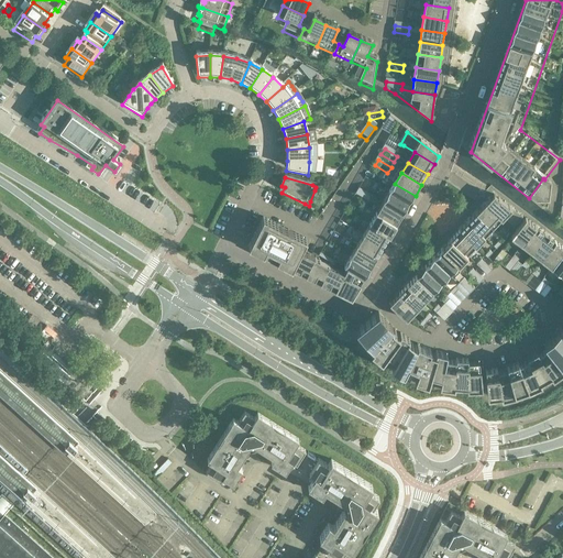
[(543,178),(529,198),(548,212),(551,184),(544,179),(543,178)]
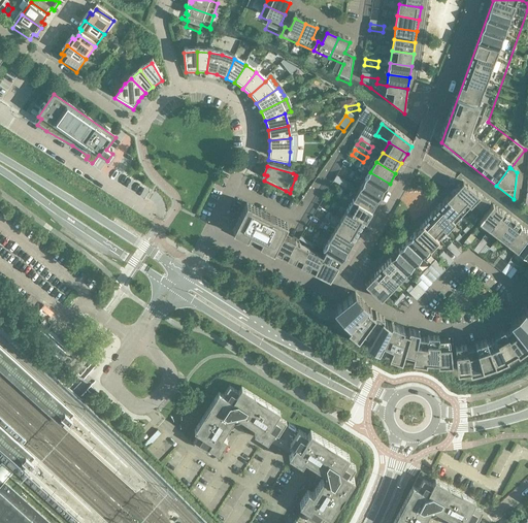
[(365,183),(384,194),(390,184),(370,172),(365,183)]
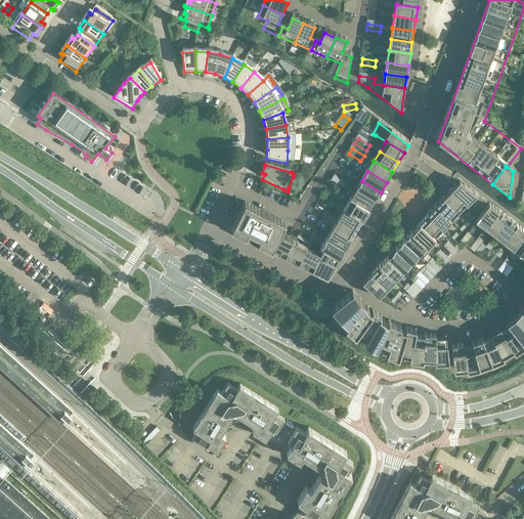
[(343,190),(346,185),(334,178),(331,183),(343,190)]
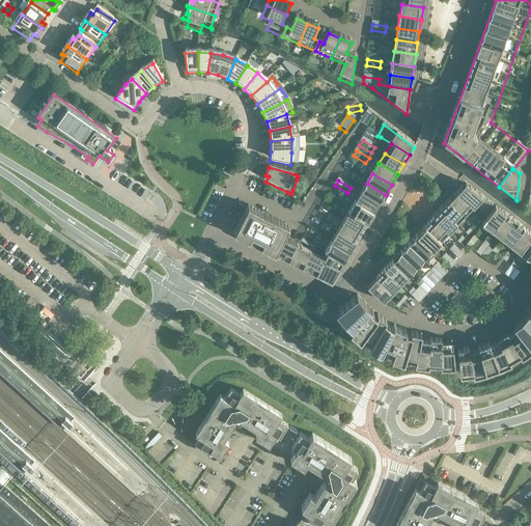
[(367,184),(361,194),(380,205),(386,195),(367,184)]
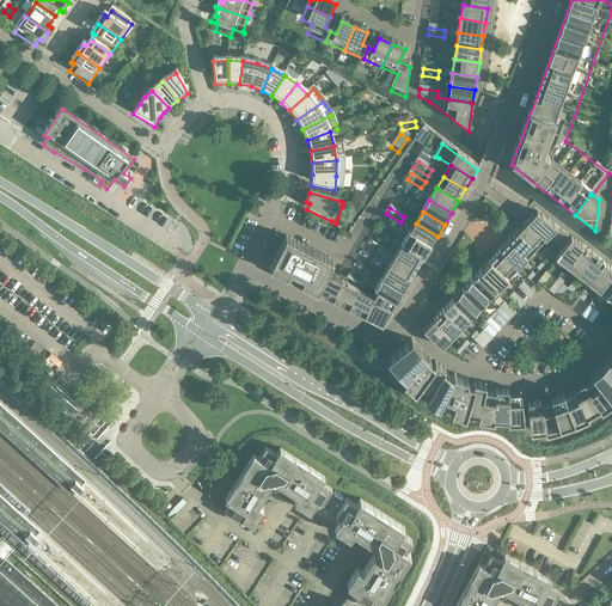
[(527,226),(545,243),(551,238),(562,249),(568,240),(537,215),(527,226)]
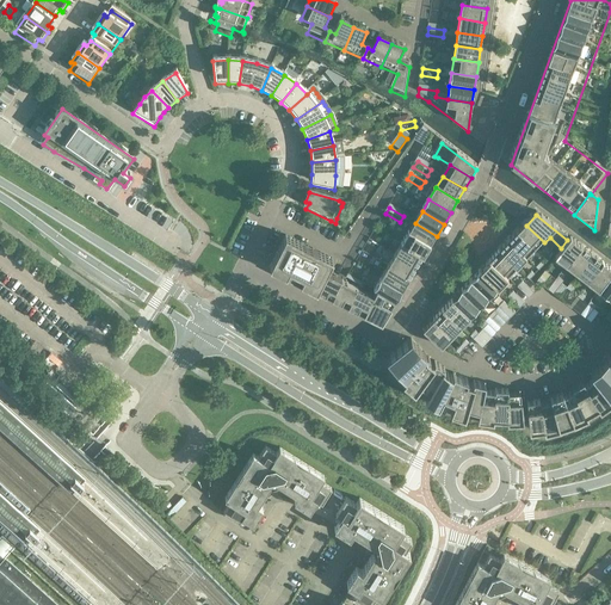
[(408,235),(430,247),(437,236),(415,223),(408,235)]
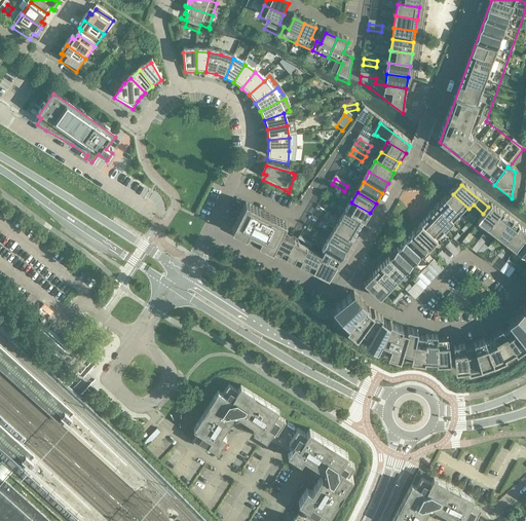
[(460,217),(468,209),(453,194),(445,202),(460,217)]
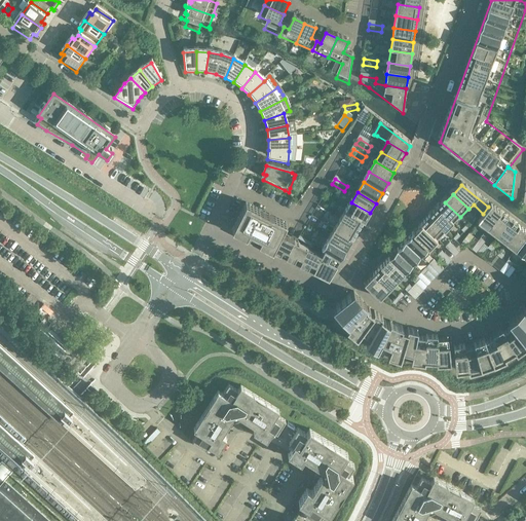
[(351,202),(345,212),(364,223),(370,213),(351,202)]
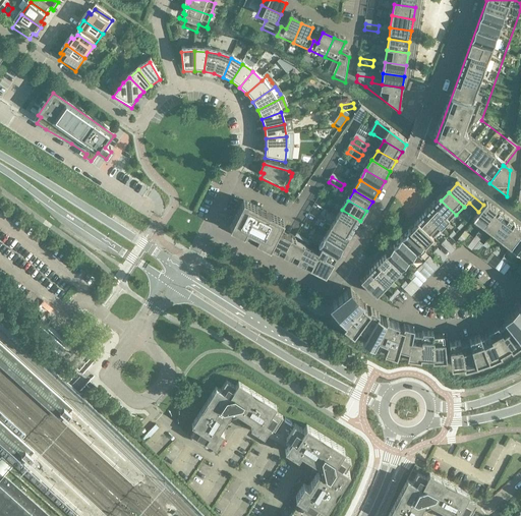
[(449,224),(456,215),(441,201),(432,209),(449,224)]
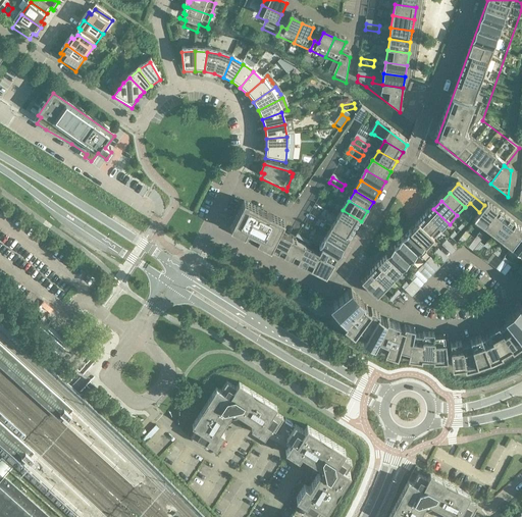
[(278,237),(284,225),(244,205),(230,233),(270,253),(278,237)]
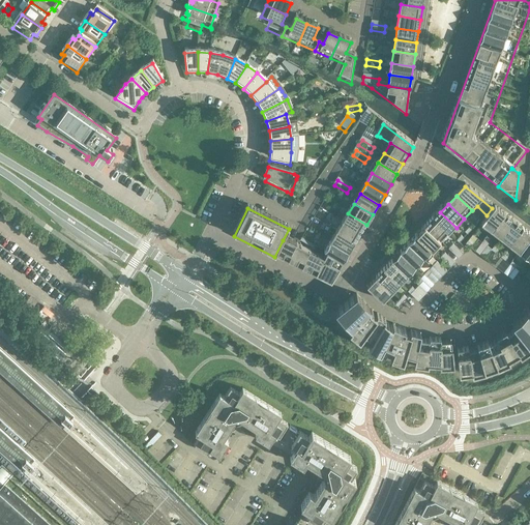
[(504,217),(495,210),(481,227),(491,234),(504,217)]
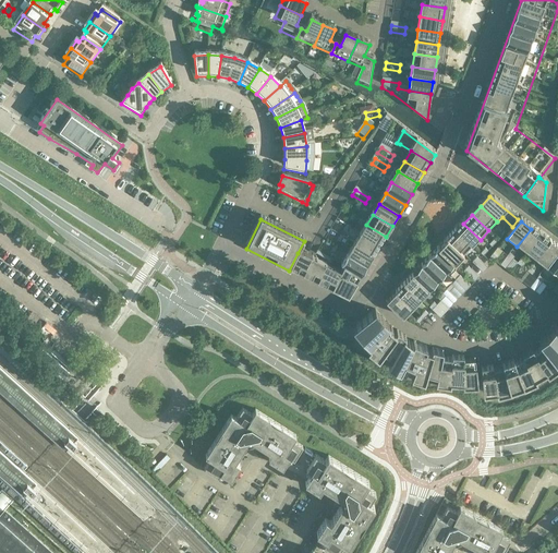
[(472,249),(481,240),(463,224),(456,233),(472,249)]
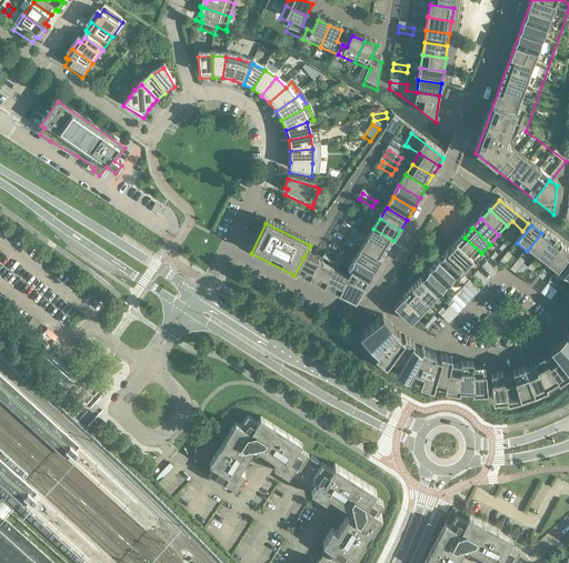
[(367,240),(387,252),(393,241),(373,229),(367,240)]
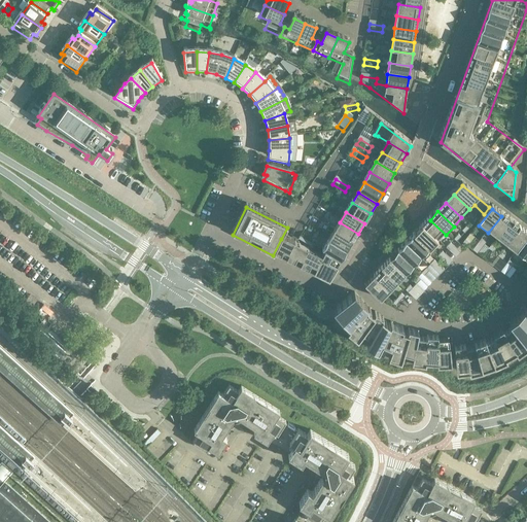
[(488,233),(497,240),(511,223),(501,216),(488,233)]
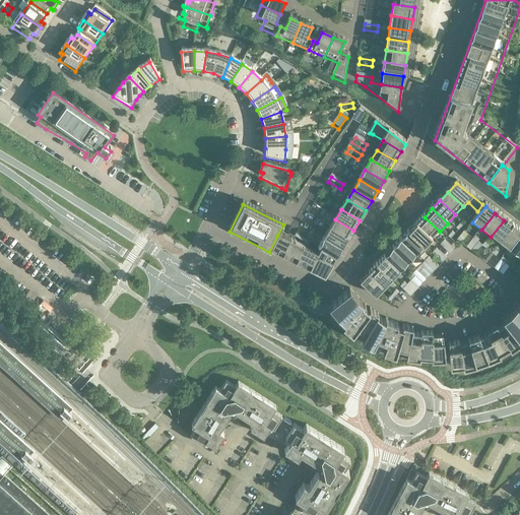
[(432,240),(440,232),(425,217),(416,226),(432,240)]
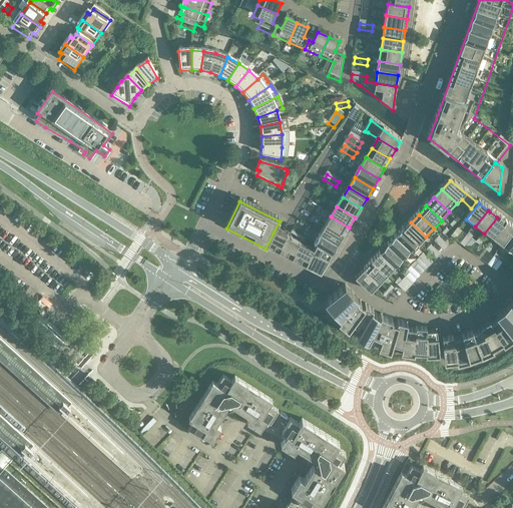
[(331,216),(326,226),(344,237),(349,227),(331,216)]
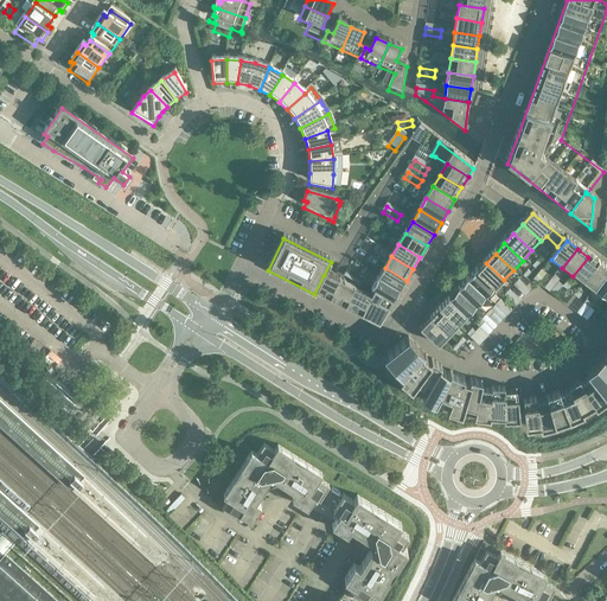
[(573,276),(583,285),(599,266),(588,257),(573,276)]
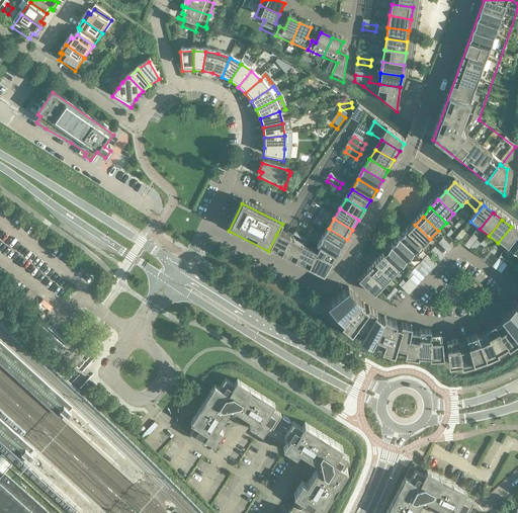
[(422,247),(430,239),(415,225),(407,233),(422,247)]
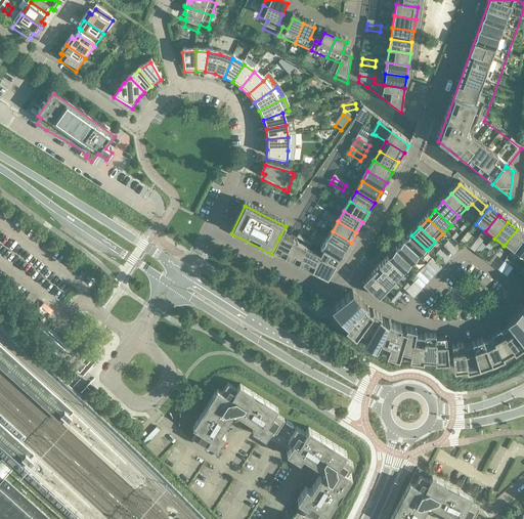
[(523,233),(517,229),(504,246),(503,248),(512,255),(513,253),(523,239),(523,233)]
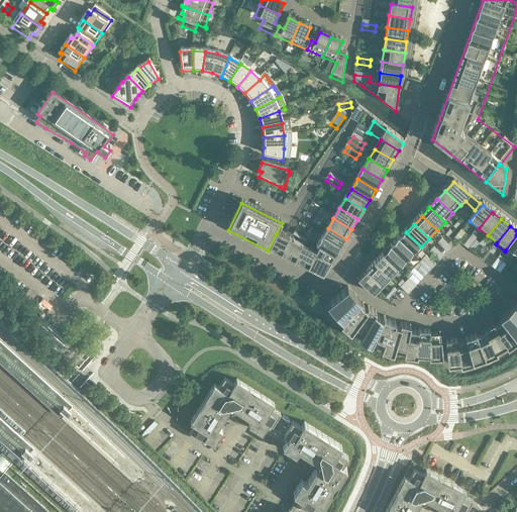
[(322,238),(340,249),(346,239),(328,228),(322,238)]
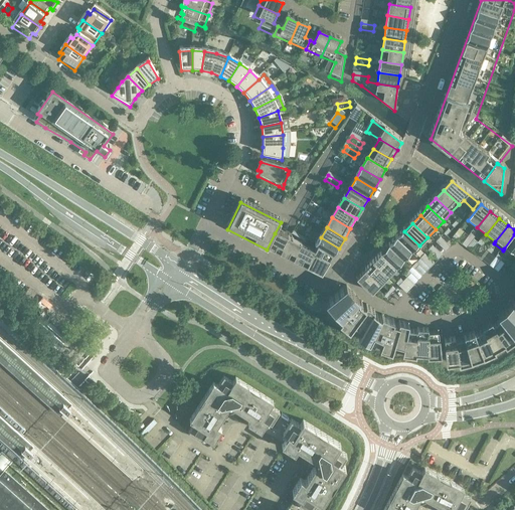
[(419,245),(404,231),(396,239),(411,255),(419,245)]
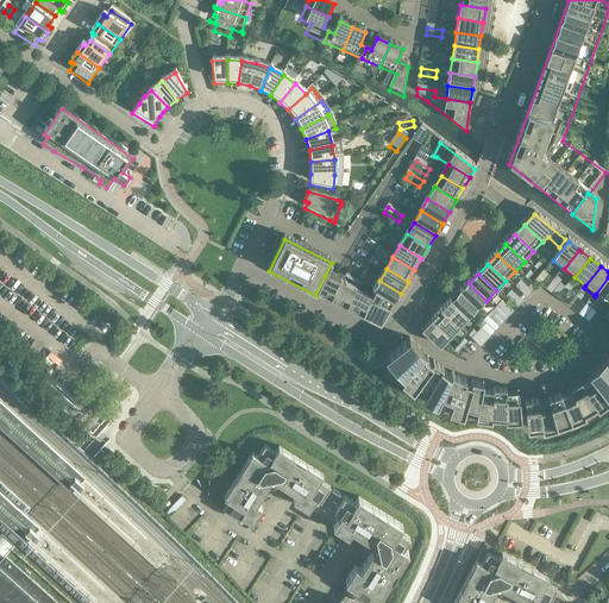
[(340,284),(325,276),(315,295),(331,303),(340,284)]
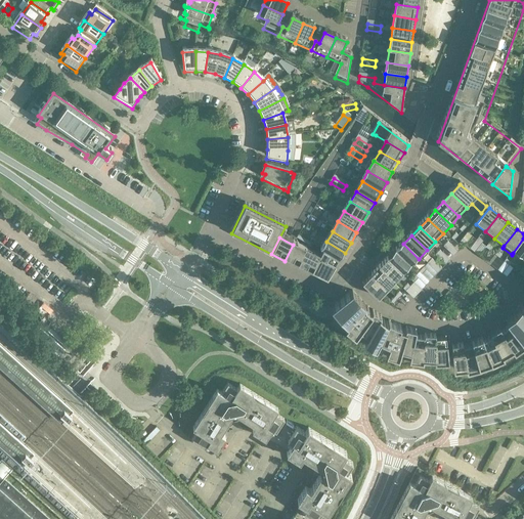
[(523,260),(523,258),(523,239),(513,253),(523,260)]
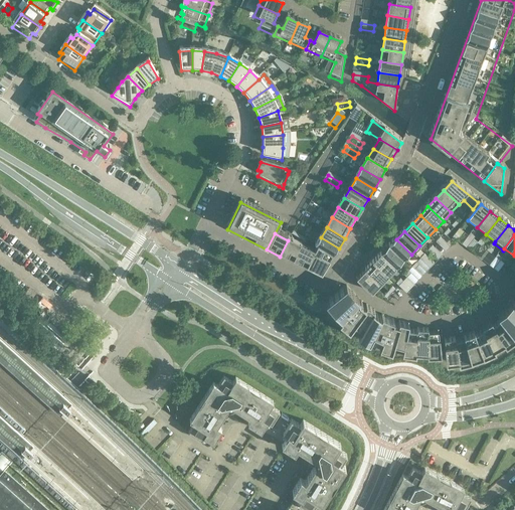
[(470,236),(462,247),(467,251),(475,240),(470,236)]
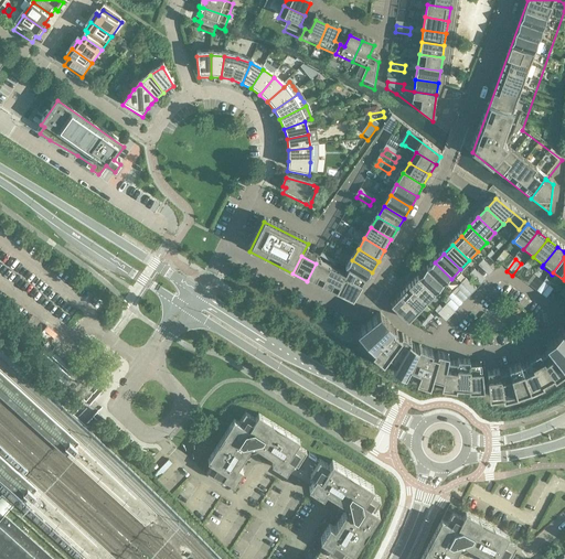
[(345,271),(348,273),(348,272),(365,282),(372,272),(352,260),(345,271)]
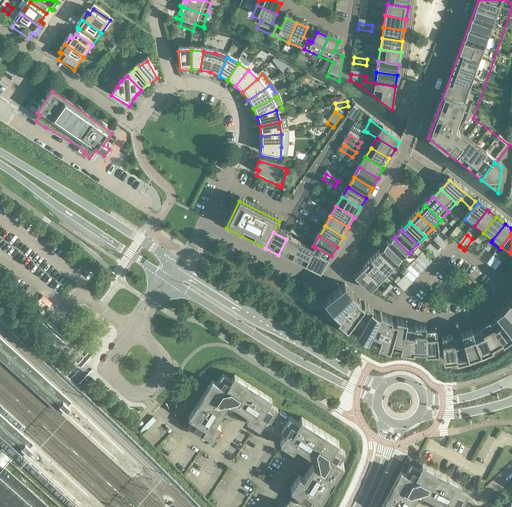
[(409,253),(394,238),(386,247),(401,261),(409,253)]
